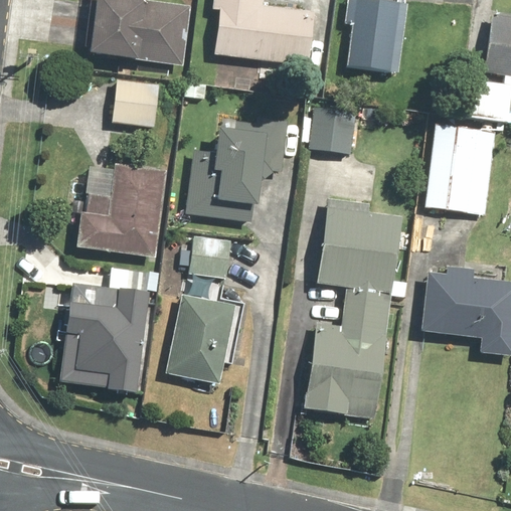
[(190,4),(157,0),(100,0),(94,54),(183,64),(190,4)]
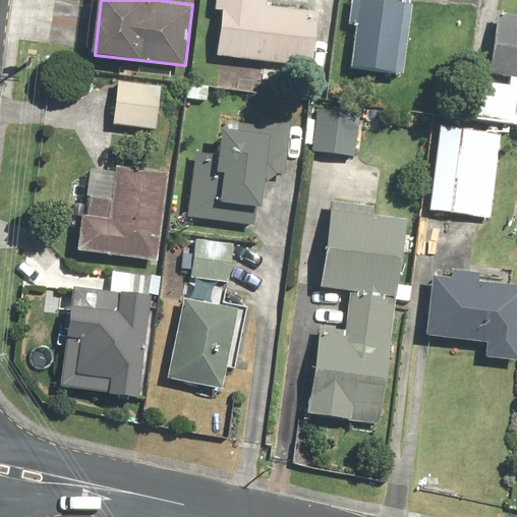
[(216,0),(215,9),(221,9),(217,55),(316,65),(321,9),(269,4),(269,0),(216,0)]
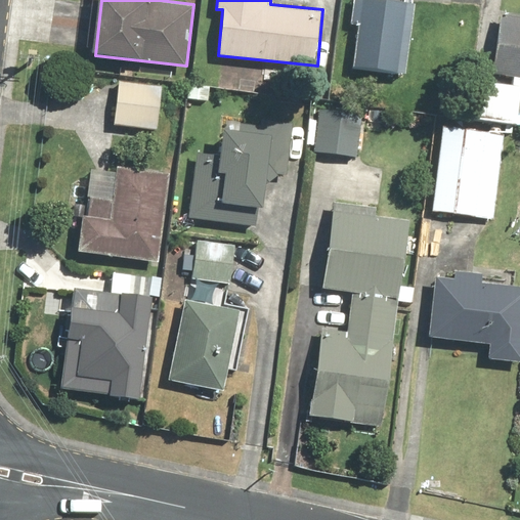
[(416,3),(390,0),(354,0),(351,23),(359,24),(354,67),(407,73),(416,3)]
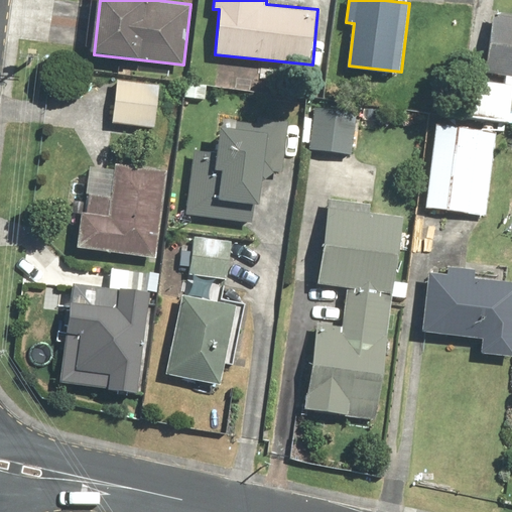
[(511,18),(490,16),(485,73),(505,75),(511,75),(511,18)]
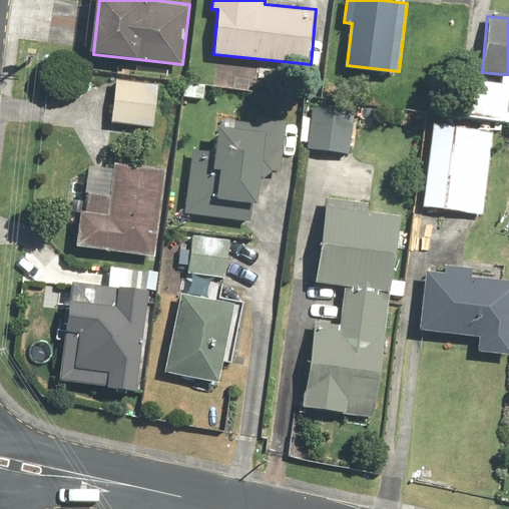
[(508,74),(502,74),(501,83),(474,80),(470,117),(508,120),(508,74)]
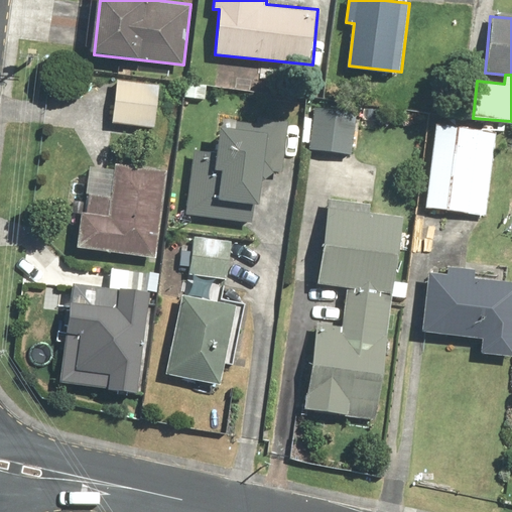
[(158,80),(114,78),(112,123),(155,126),(158,80)]
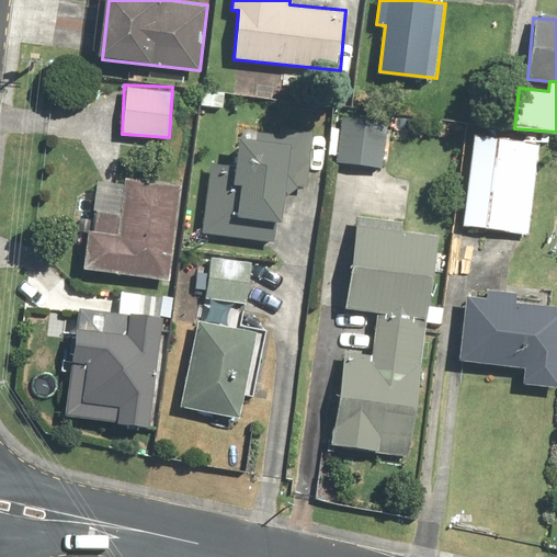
[(383,168),(386,113),(337,109),(332,165),(383,168)]
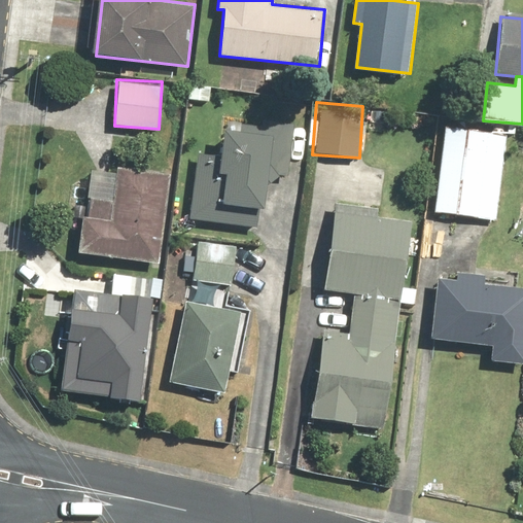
[(221,115),(219,147),(198,145),(193,221),(255,225),(256,210),(268,211),(270,185),(280,185),(280,176),(291,177),(294,120),(221,115)]
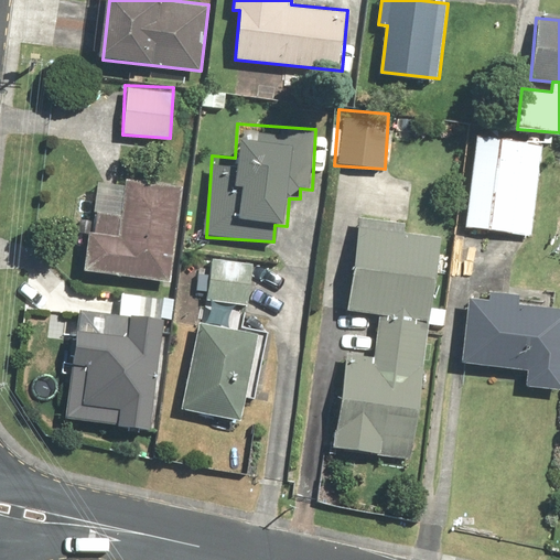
[(542,139),(473,132),(464,229),(534,236),(542,139)]
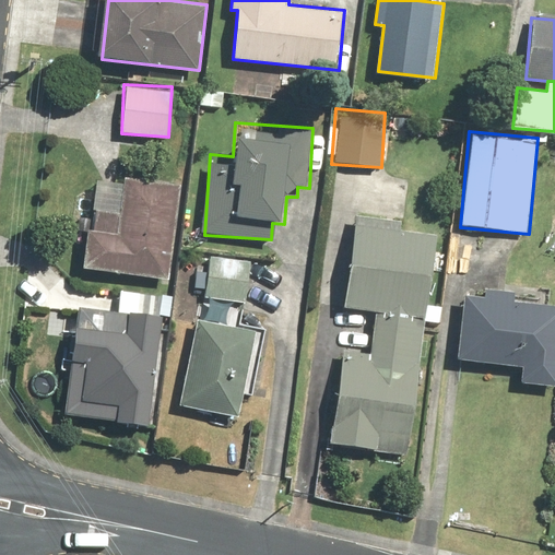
[(179,184),(157,181),(156,186),(97,180),(92,229),(86,229),(82,270),(170,279),(179,184)]
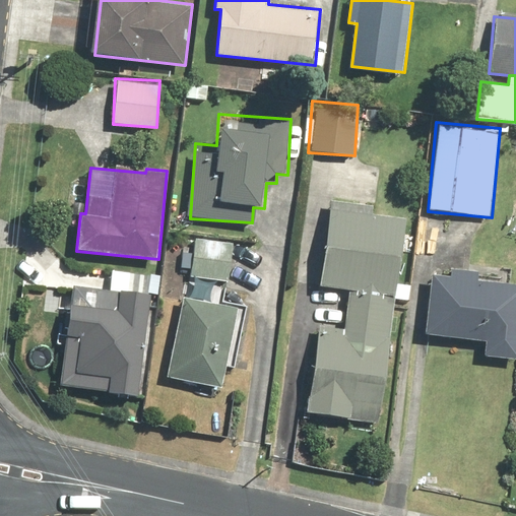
[(379,422),(407,218),(333,208),(321,287),(349,292),(345,328),(317,325),(308,413),(379,422)]
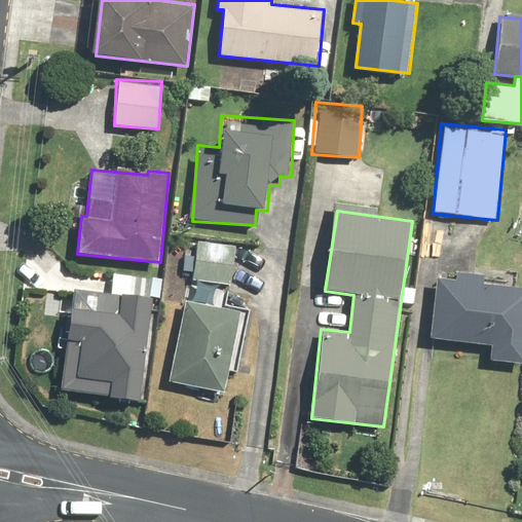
[(235,244),(192,239),(188,280),(230,284),(235,244)]
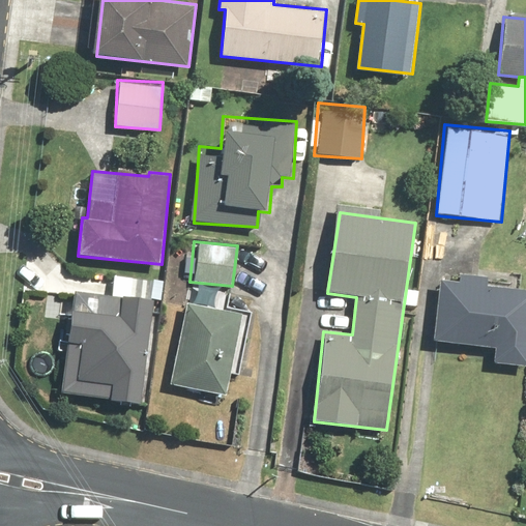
[(525,288),(488,285),(489,274),(461,271),(460,282),(440,280),(434,341),(496,347),(495,363),(525,366),(525,288)]
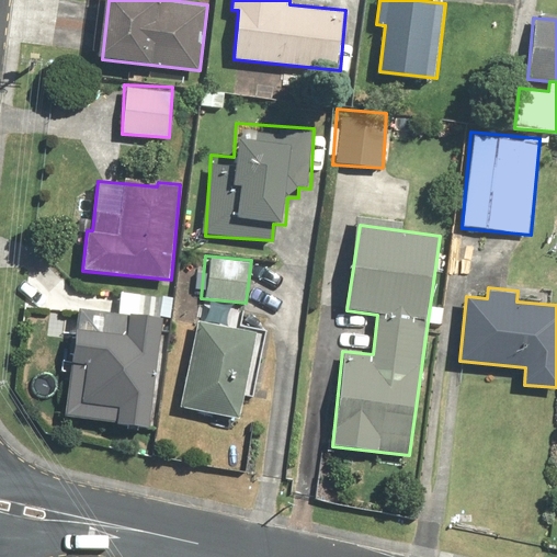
[(121,290),(120,313),(80,309),(76,366),(69,365),(65,416),(118,420),(117,428),(154,430),(163,316),(170,316),(172,294),(121,290)]
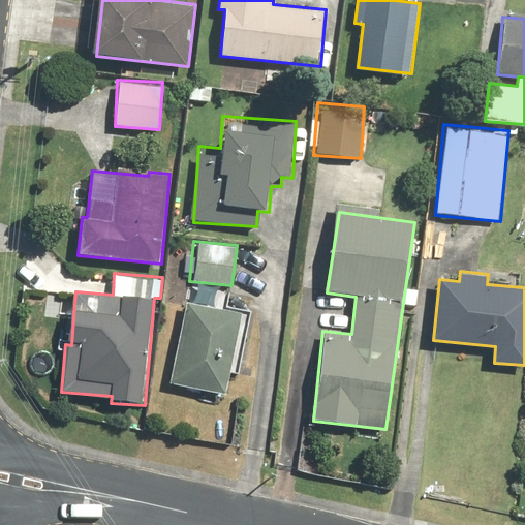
[(244,313),(187,301),(170,382),(227,395),(244,313)]
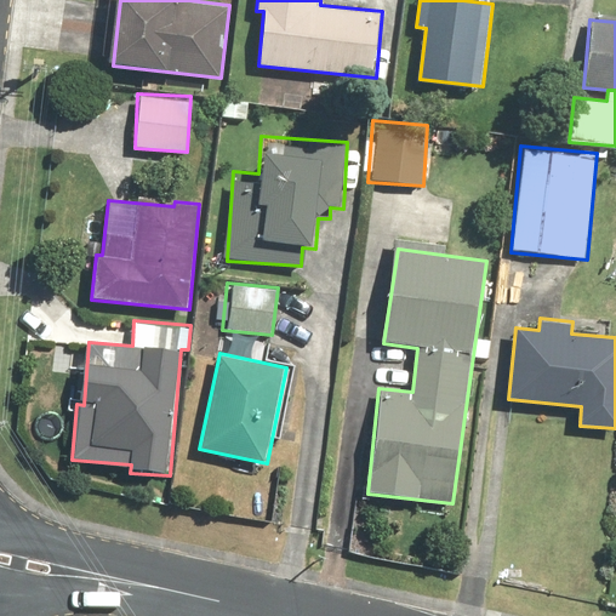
All buildings are outlined.
